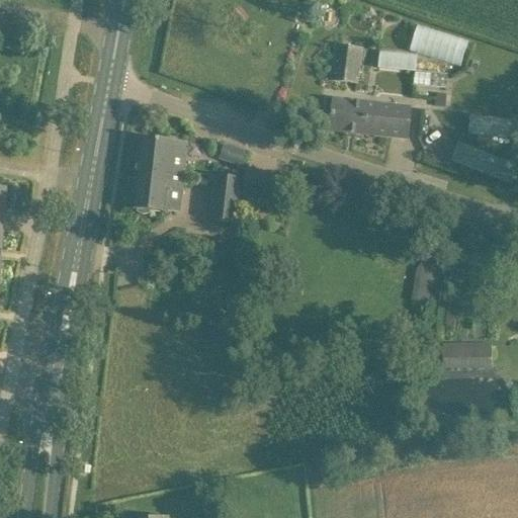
[(238,9),(229,17),(238,28),(248,20),(238,9)]
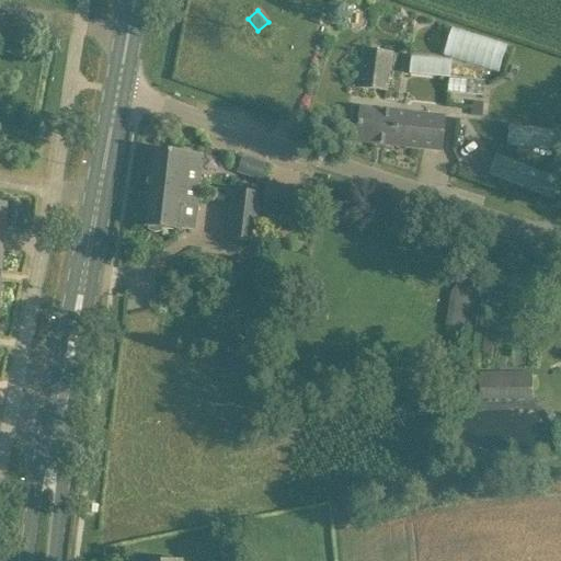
[(506,45),(454,30),(445,56),(499,72),(506,45)]
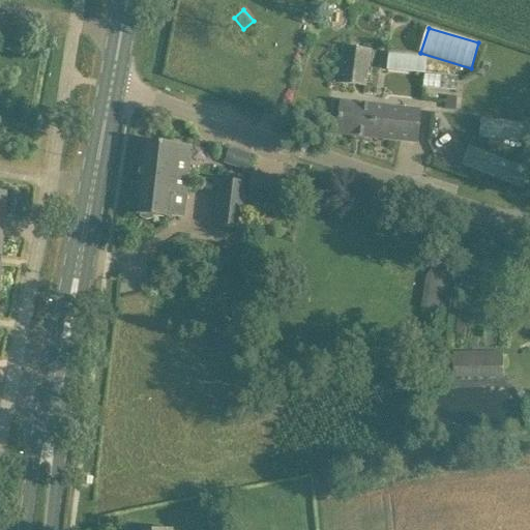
[(339,85),(365,88),(370,51),(343,48),(339,85)]
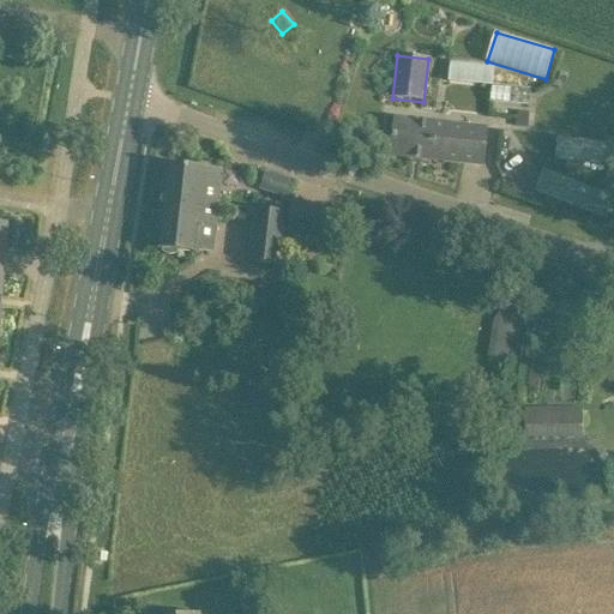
[(449,82),(492,85),(493,77),(493,66),(450,62),(449,82)]
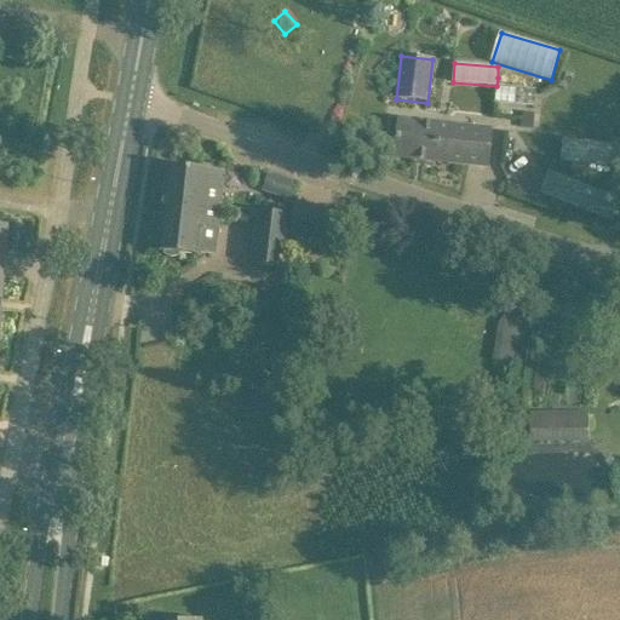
[(497,86),(495,99),(537,103),(538,81),(498,78),(497,86)]
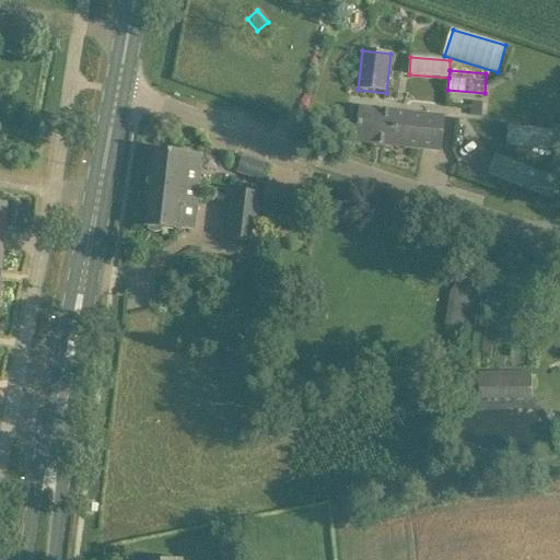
[(442,100),(442,78),(421,78),(421,100),(442,100)]
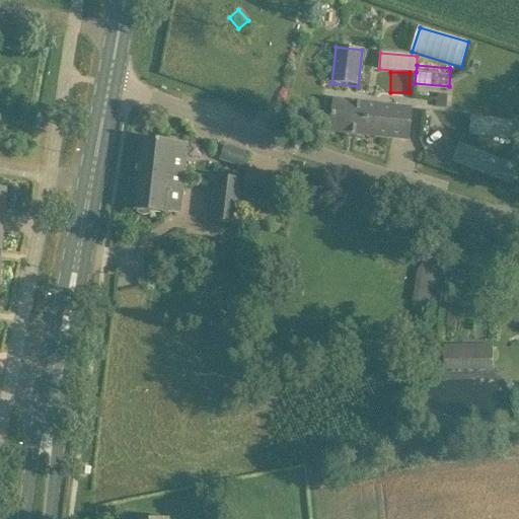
[(335,103),(334,113),(330,133),(409,140),(412,112),(335,103)]
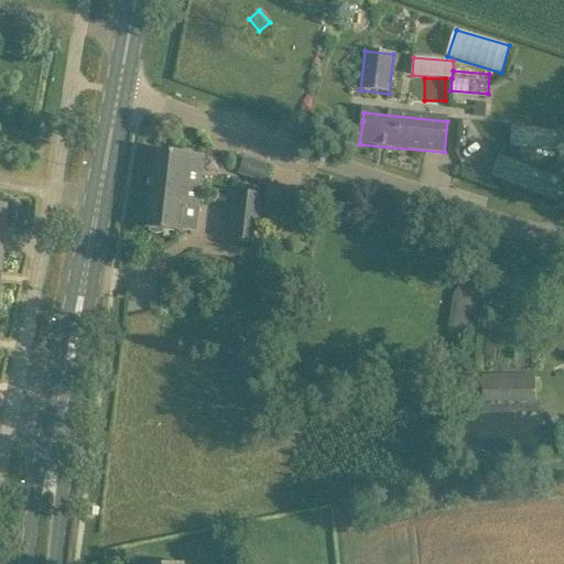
[(510,147),(561,152),(563,132),(512,127),(510,147)]
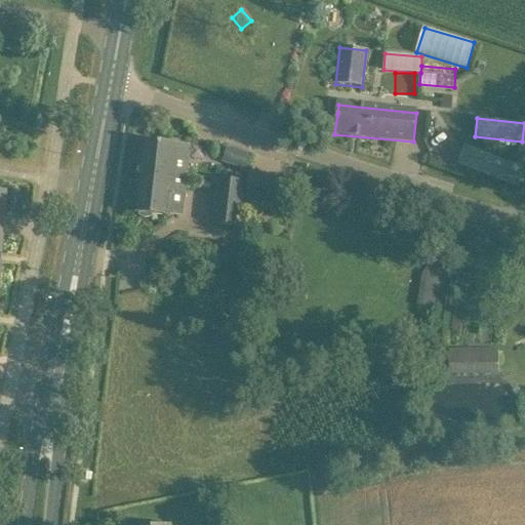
[(142,140),(137,178),(164,182),(166,173),(187,175),(190,147),(191,147),(192,146),(183,145),(184,142),(173,140),(172,144),(142,140)]
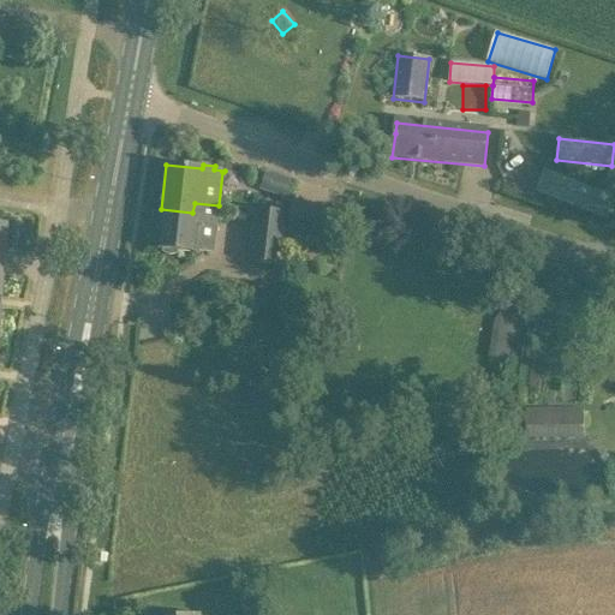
[(544,169),(536,192),(537,192),(598,216),(602,218),(609,201),(611,195),(604,192),(598,190),(544,169)]
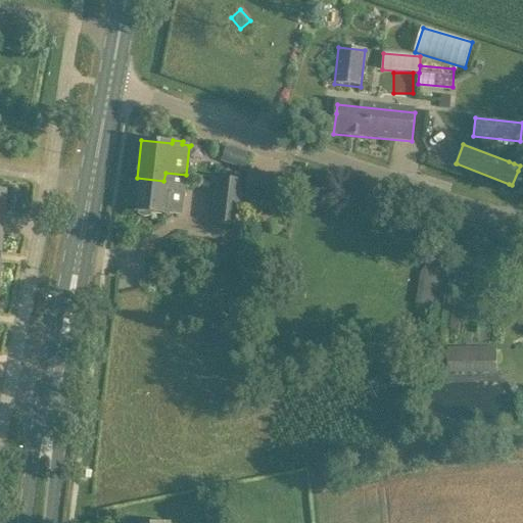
[(250,155),(227,147),(222,161),(245,170),(250,155)]
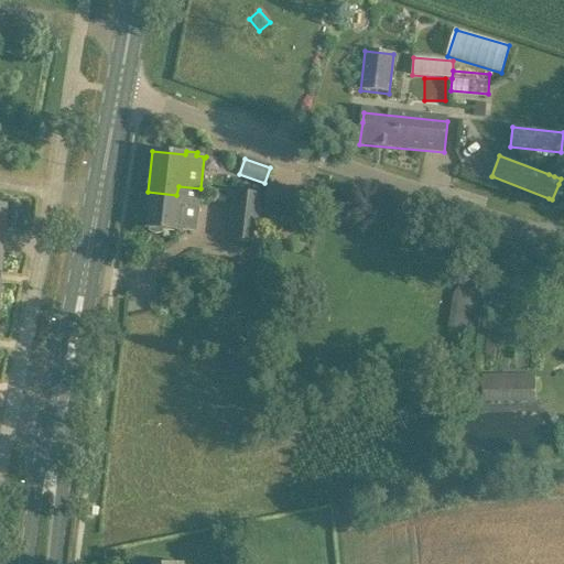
[(176,195),(148,192),(143,229),(150,229),(149,232),(151,234),(152,234),(154,235),(156,235),(159,235),(160,235),(161,235),(162,234),(163,231),(181,232),(181,230),(195,231),(201,188),(179,186),(176,195)]
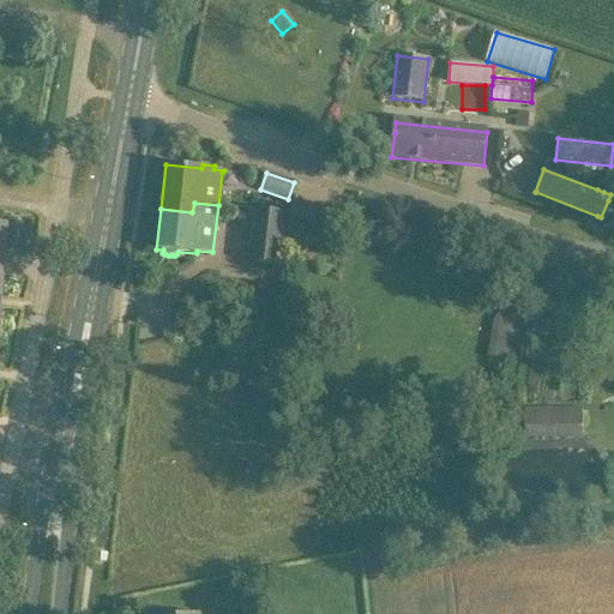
[(292,204),(288,235),(292,235),(321,239),(324,239),(327,208),(292,204)]
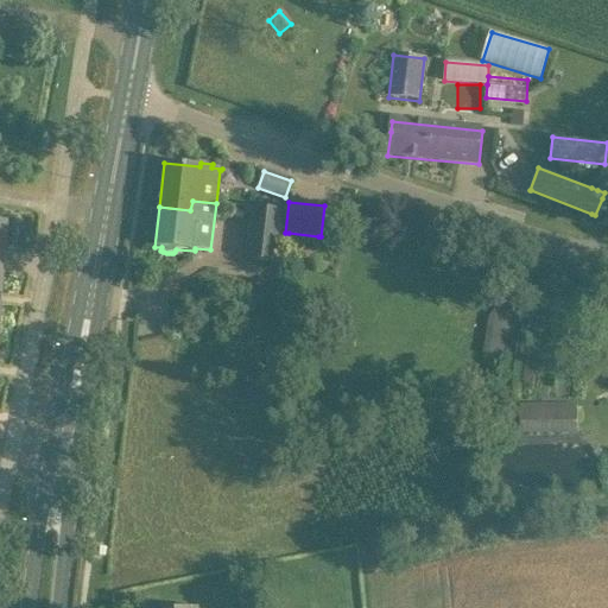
[(247,259),(277,263),(284,210),(253,207),(247,259)]
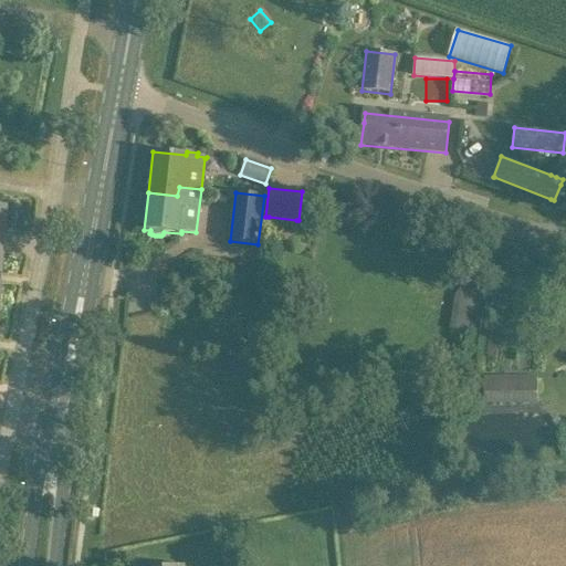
[(483,377),(484,405),(537,404),(537,377),(483,377)]
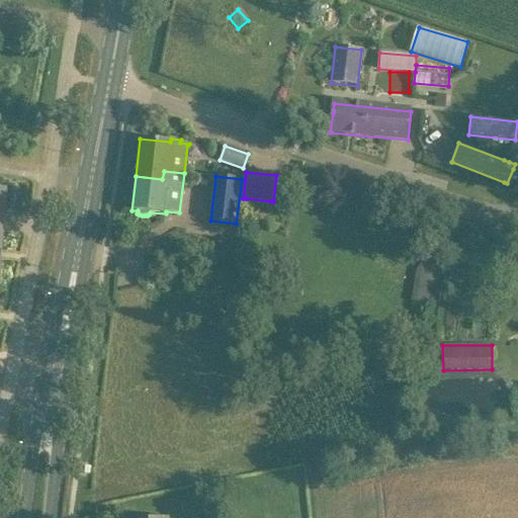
[(263,389),(247,392),(249,404),(265,402),(263,389)]
